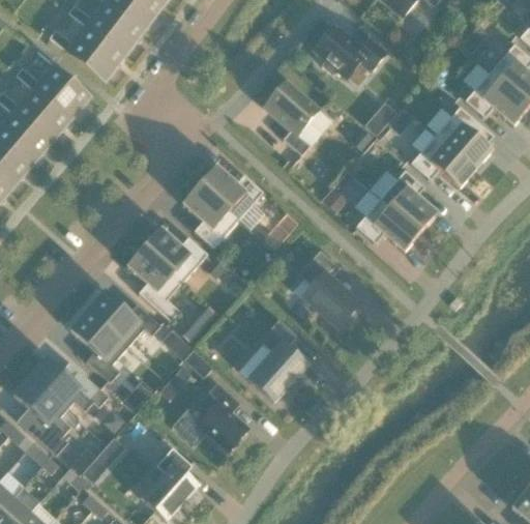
[(124,55),(143,29),(105,0),(102,0),(90,17),(74,4),(68,11),(85,24),(124,55)]
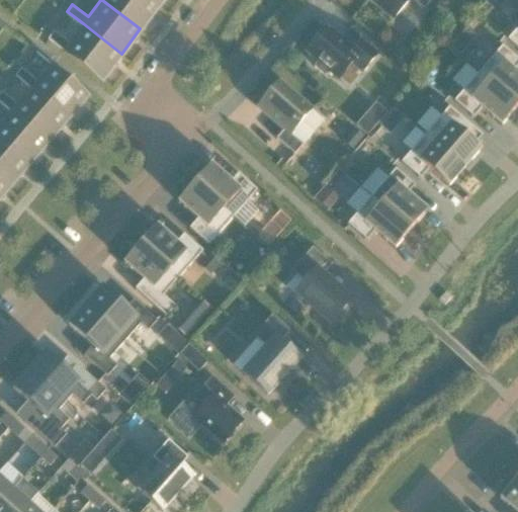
[(140,28),(158,4),(152,0),(102,0),(140,28)]
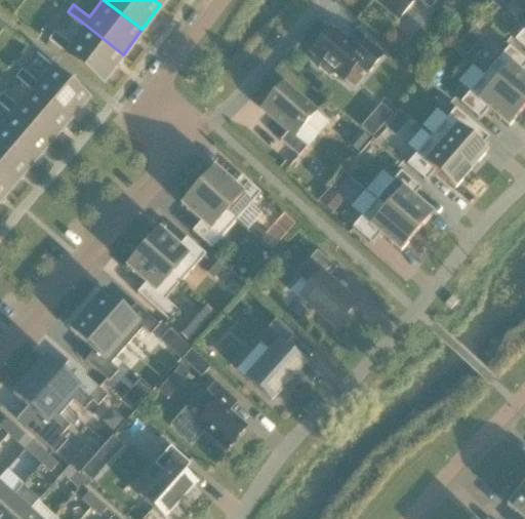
[(377,0),(398,16),(412,0),(422,0),(429,5),(433,0),(377,0)]
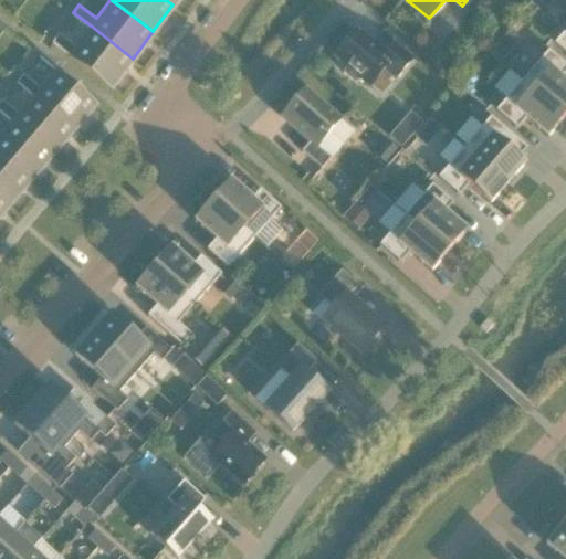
[(112,85),(133,59),(91,25),(76,44),(59,31),(52,39),(70,52),(70,53),(112,85)]
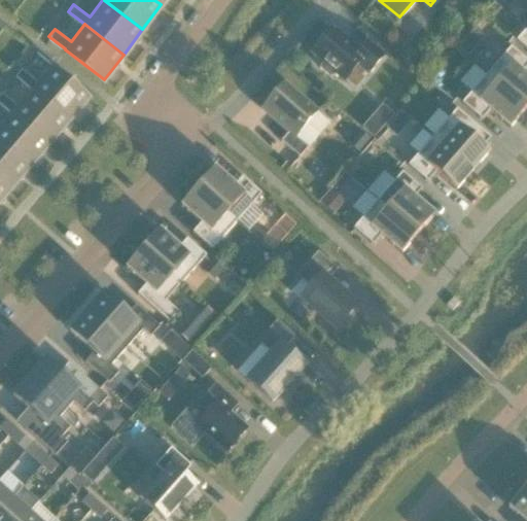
[(331,25),(311,48),(322,60),(319,64),(330,73),(335,69),(344,77),(354,87),(367,71),(384,51),(367,37),(358,47),(331,25)]
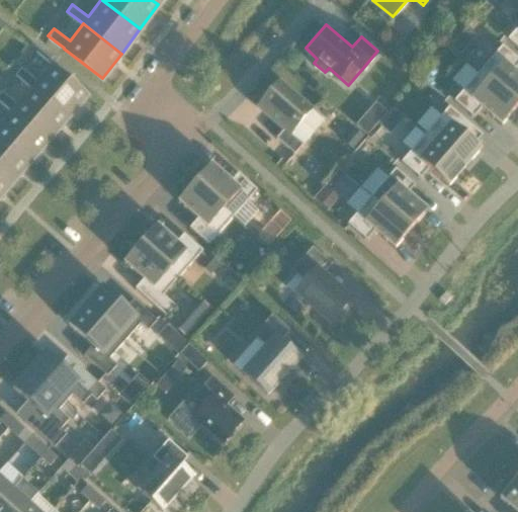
[(517,28),(515,26),(507,36),(517,45),(517,28)]
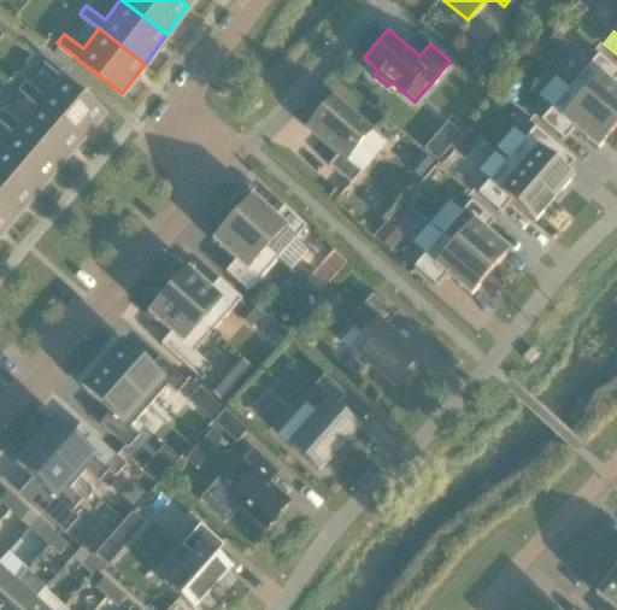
[(615,123),(616,121),(616,86),(611,81),(616,74),(616,66),(598,51),(569,83),(615,123)]
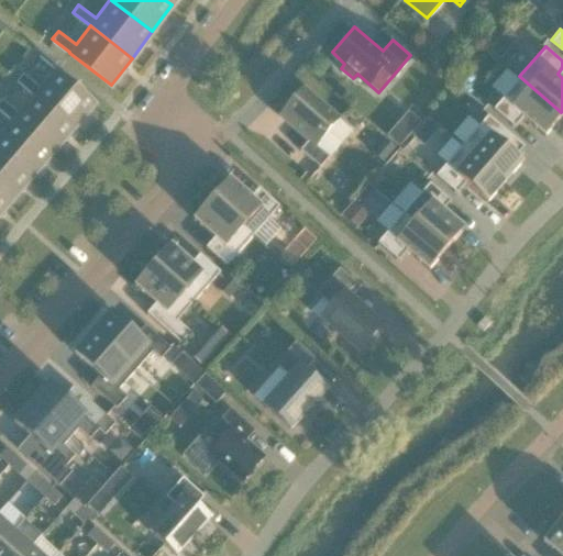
[(33,93),(74,128),(96,101),(55,67),(40,85),(23,70),(17,78),(33,93)]
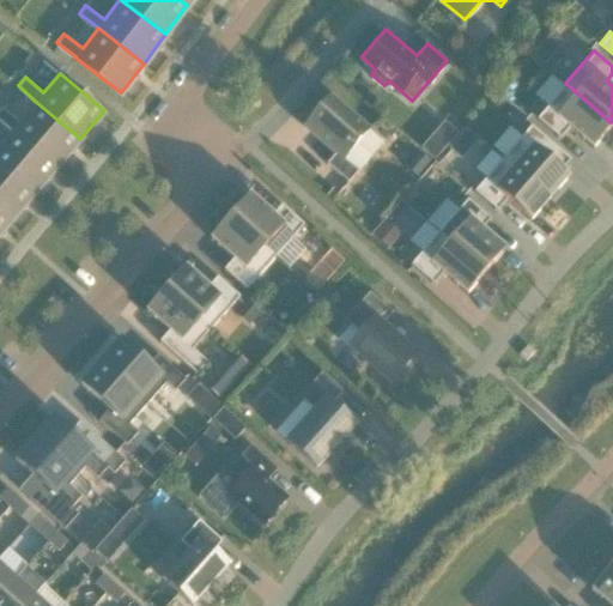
[(565,83),(536,115),(559,135),(570,125),(593,144),(611,122),(565,83)]
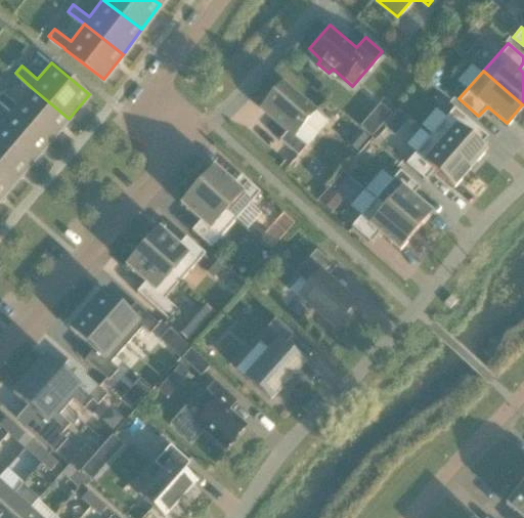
[(279,136),(298,153),(306,143),(294,132),(315,108),(282,80),(261,104),(287,127),(279,136)]
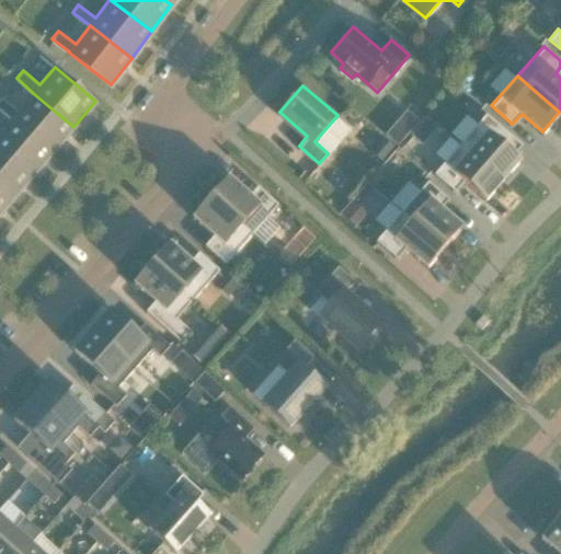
[(52,152),(73,127),(33,93),(19,110),(1,95),(0,97),(0,107),(12,117),(52,152)]
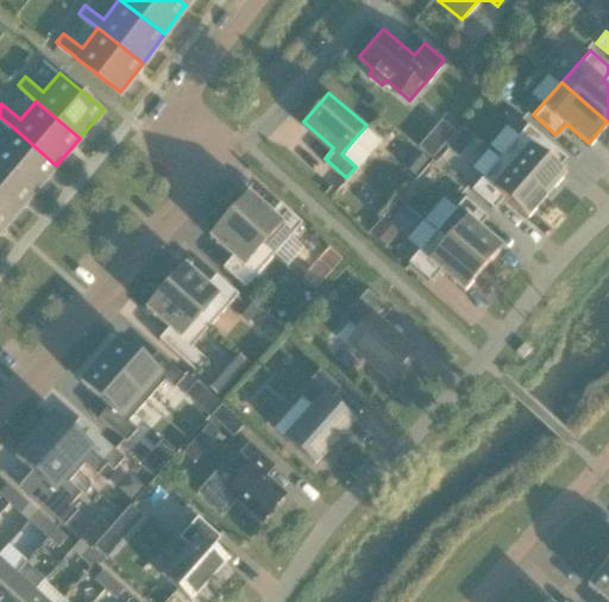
[(528,121),(500,154),(545,194),(564,173),(540,152),(551,142),(528,121)]
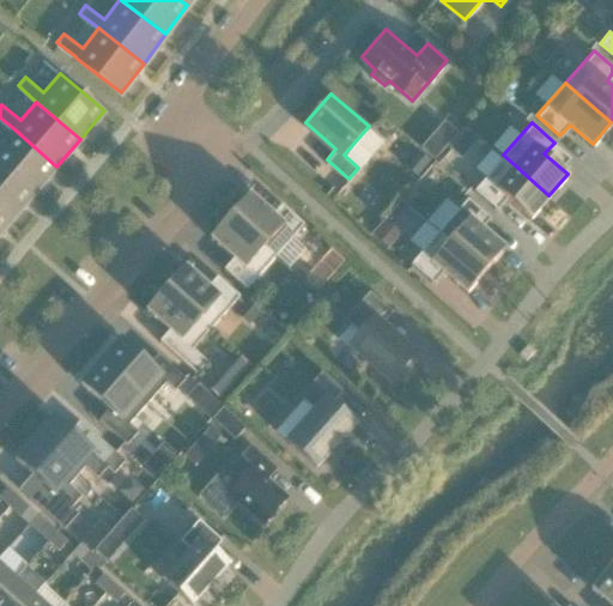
[(455,137),(467,147),(477,135),(466,125),(455,137)]
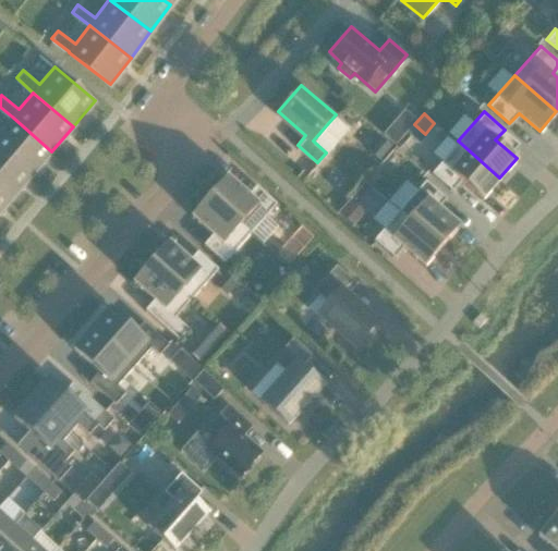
[(0,150),(29,176),(51,151),(12,117),(0,130),(0,150)]
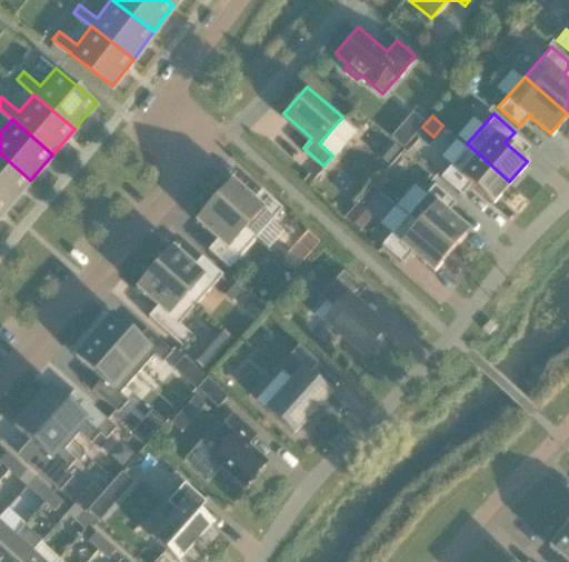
[(400,123),(391,133),(392,134),(403,144),(412,134),(400,123)]
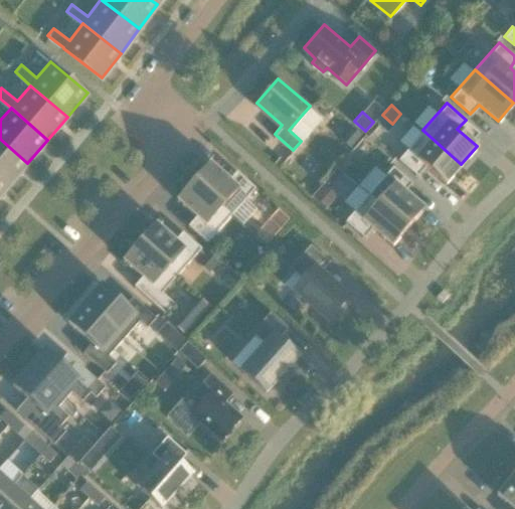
[(352,124),(341,137),(350,145),(361,132),(352,124)]
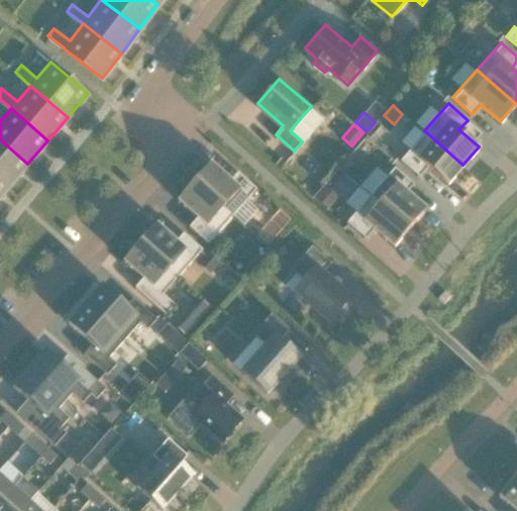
[(462,165),(424,130),(400,159),(419,175),(427,166),(446,183),(462,165)]
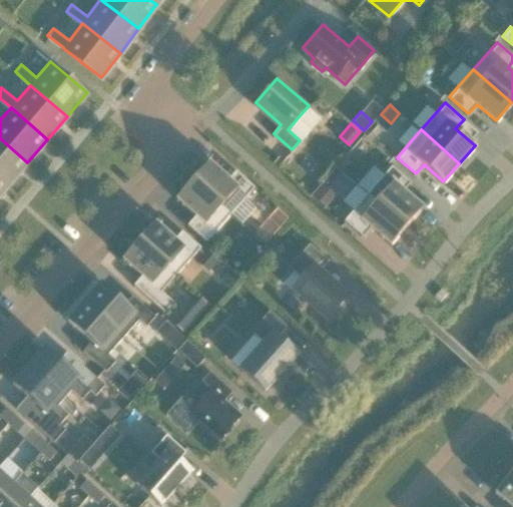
[(0,178),(8,185),(27,162),(0,138),(0,178)]
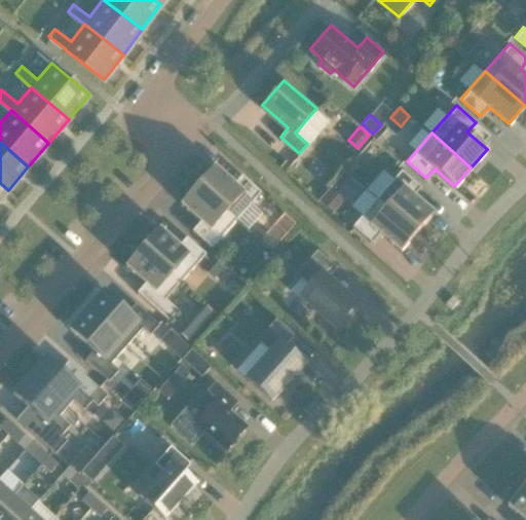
[(214,164),(197,183),(236,218),(261,190),(241,173),(233,182),(214,164)]
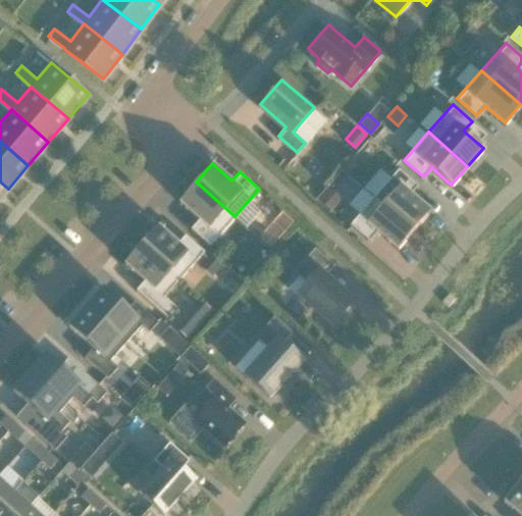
[(398,166),(389,176),(374,195),(413,228),(429,210),(409,193),(417,184),(398,166)]
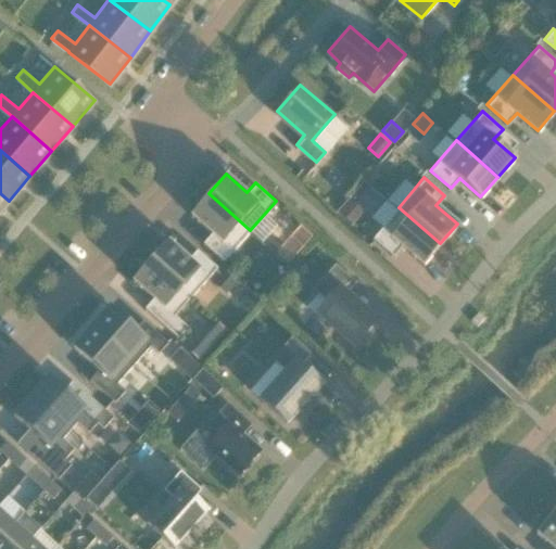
[(209,193),(191,213),(212,231),(203,241),(224,259),(250,230),(209,193)]
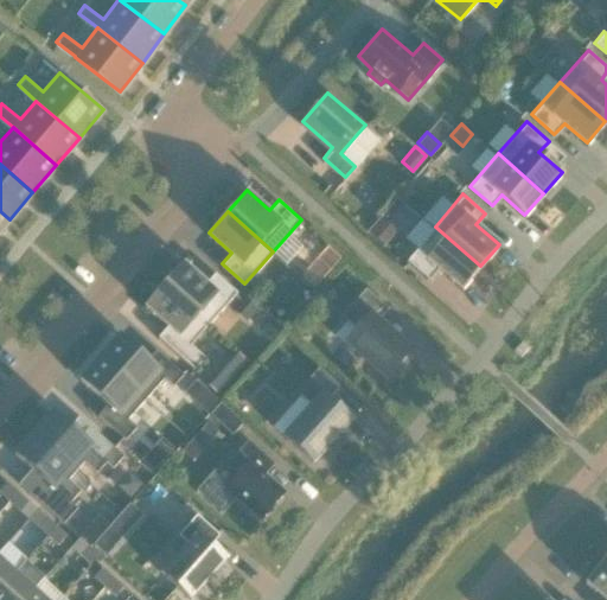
[(379,218),(370,230),(384,243),(395,230),(379,218)]
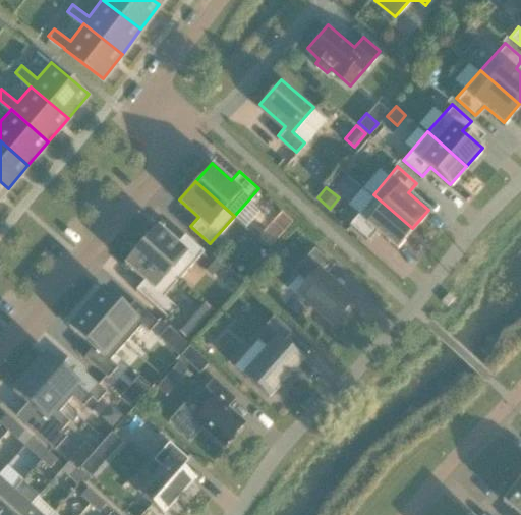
[(373,194),(349,222),(368,239),(377,229),(396,246),(412,228),(373,194)]
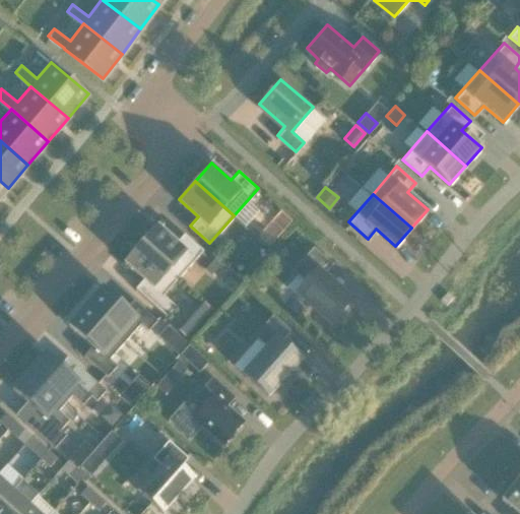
[(294,218),(280,207),(272,215),(285,228),(294,218)]
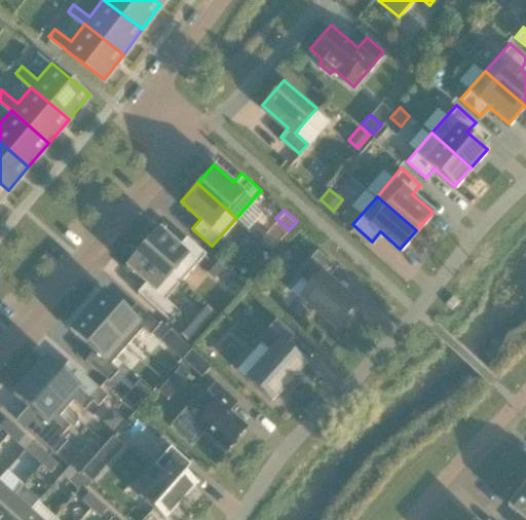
[(178,244),(158,227),(142,246),(181,280),(205,252),(186,234),(178,244)]
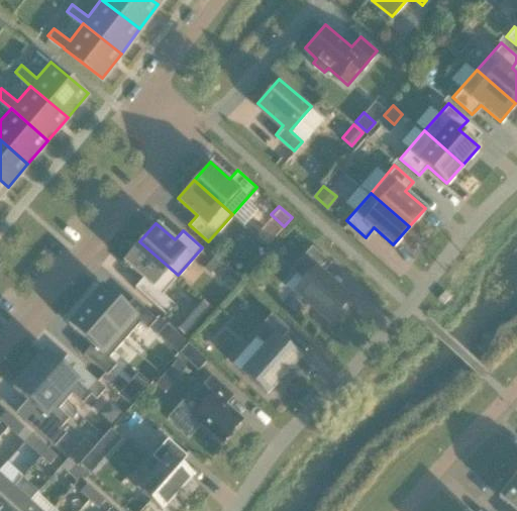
[(139,241),(123,260),(142,276),(134,285),(166,313),(175,303),(163,292),(178,275),(139,241)]
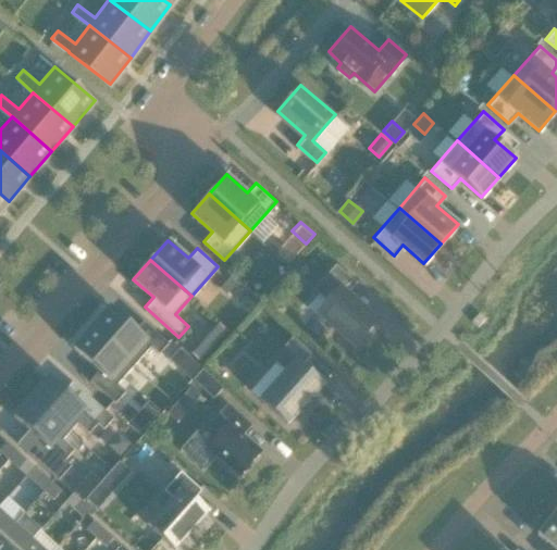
[(354,347),(363,337),(366,340),(378,327),(374,324),(376,321),(346,294),(356,283),(335,264),(313,288),(329,301),(317,314),(354,347)]
